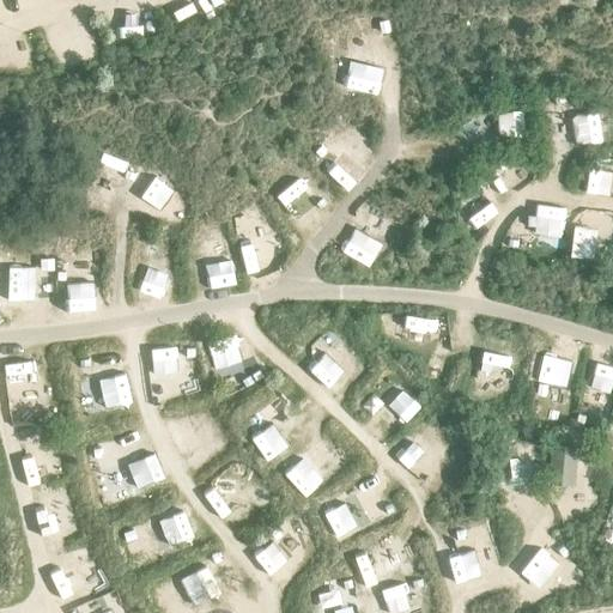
[(341,64),(343,91),(376,90),(376,62),(341,64)]
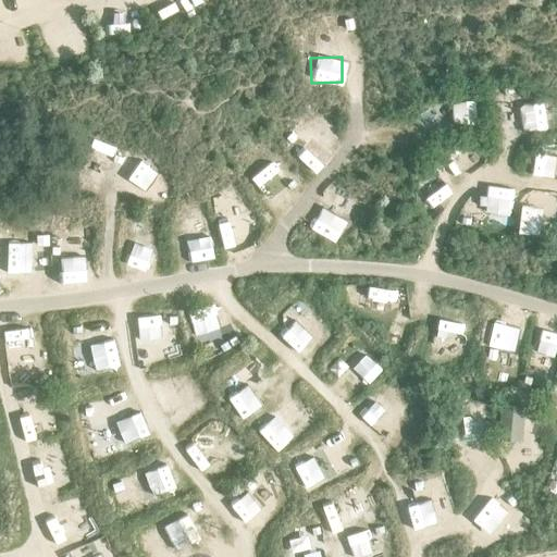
[(474,98),(453,103),(458,123),(479,119),(474,98)]
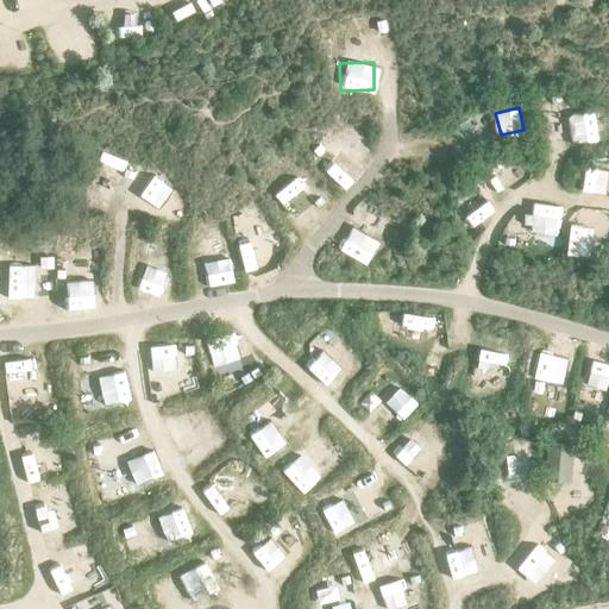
[(575,138),(601,139),(602,110),(576,108),(575,138)]
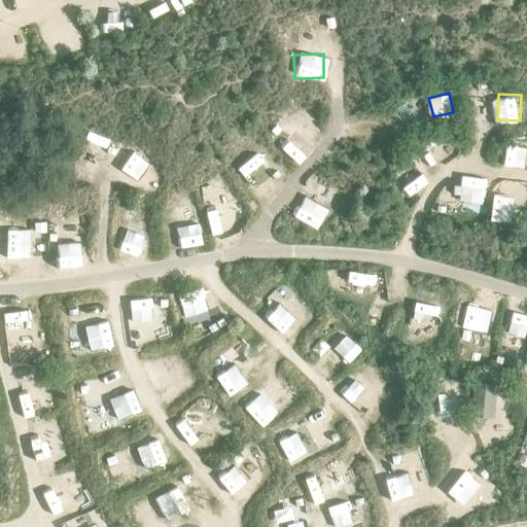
[(299,162),(313,143),(294,128),(280,146),(299,162)]
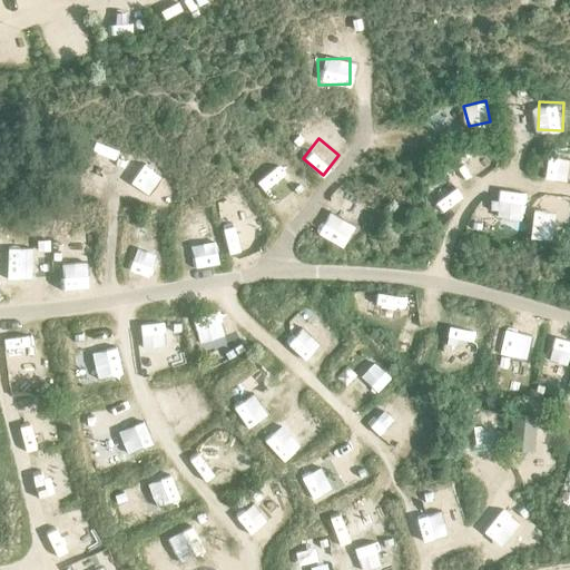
[(542,174),(563,180),(569,161),(569,159),(549,153),(542,174)]
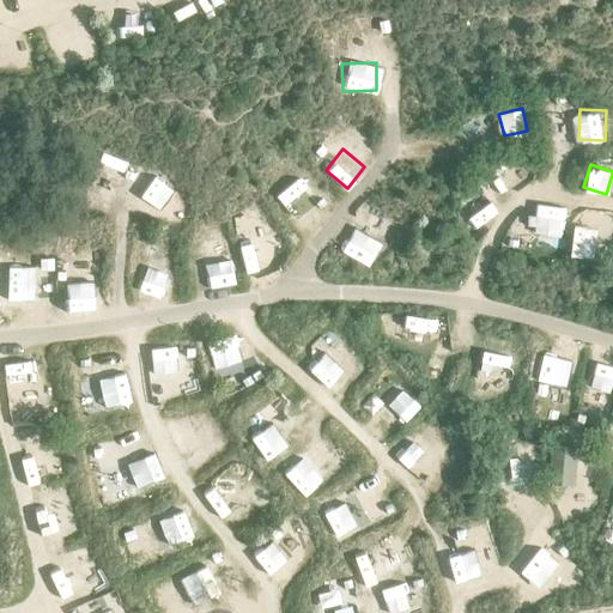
[(139,214),(162,216),(163,190),(140,189),(139,214)]
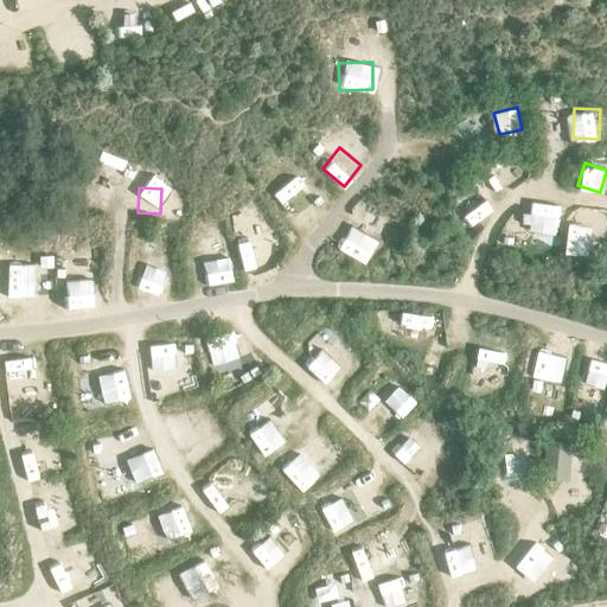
[(296,224),(319,209),(304,187),(281,203),(296,224)]
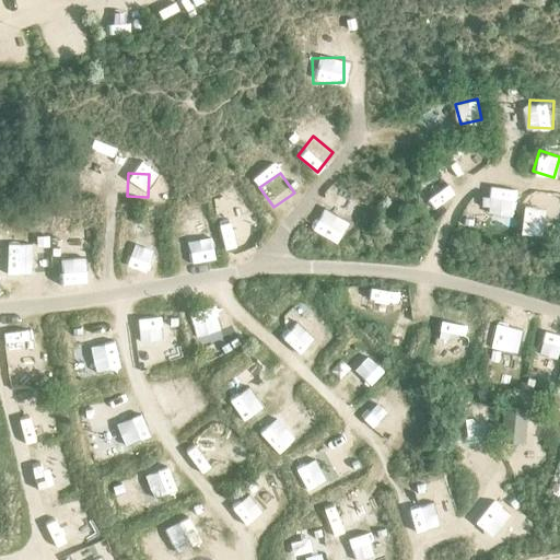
[(486,216),(515,217),(516,189),(487,188),(486,216)]
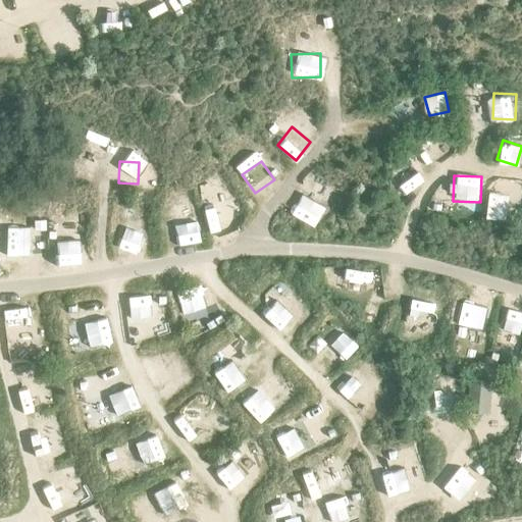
[(299,191),(288,209),(304,220),(316,202),(299,191)]
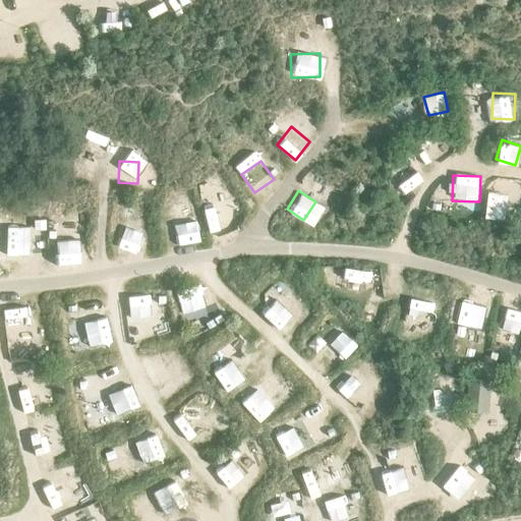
[(506,216),(507,195),(487,194),(486,215),(506,216)]
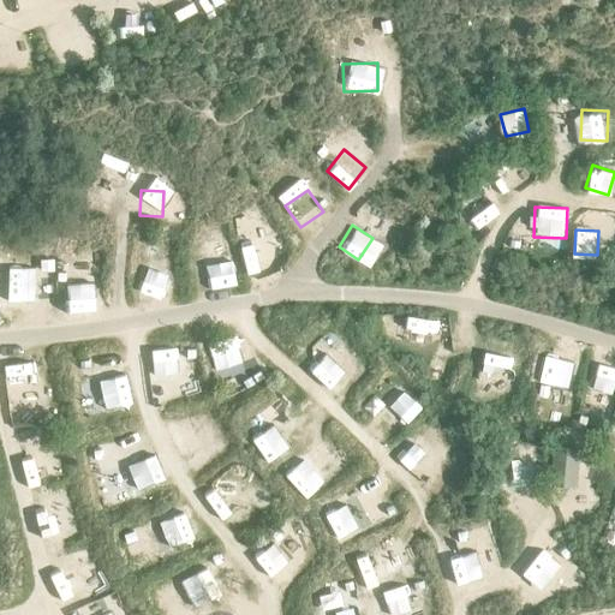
[(252,275),(280,266),(276,254),(249,263),(252,275)]
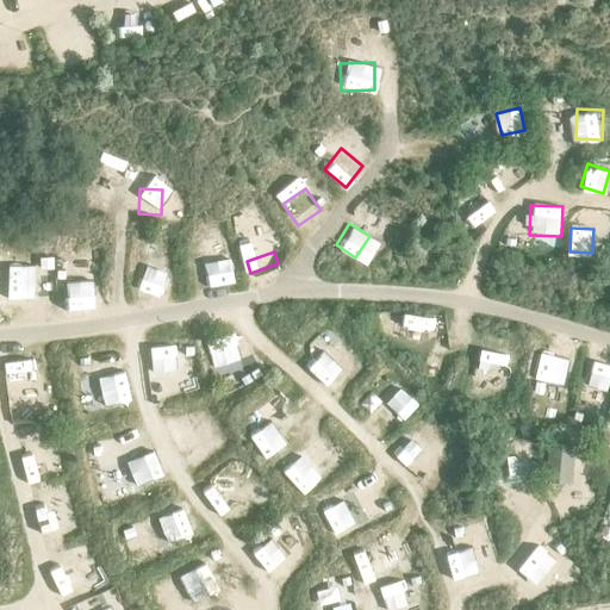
[(198,286),(224,282),(222,255),(194,259),(198,286)]
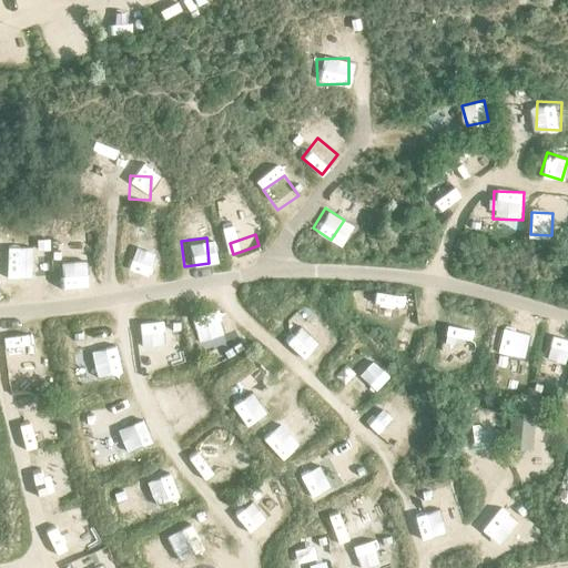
[(159,245),(134,251),(140,272),(163,267),(159,245)]
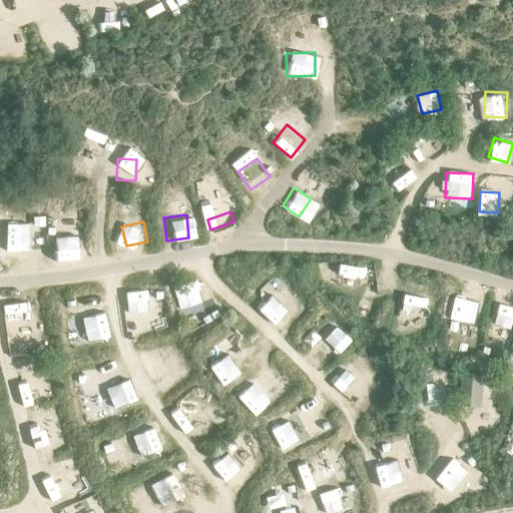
[(31,228),(8,228),(8,255),(31,255),(31,228)]
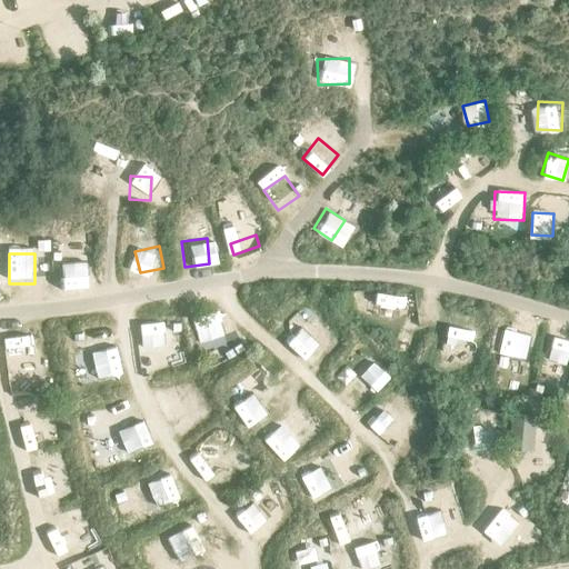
[(89,260),(62,261),(63,288),(89,287),(89,260)]
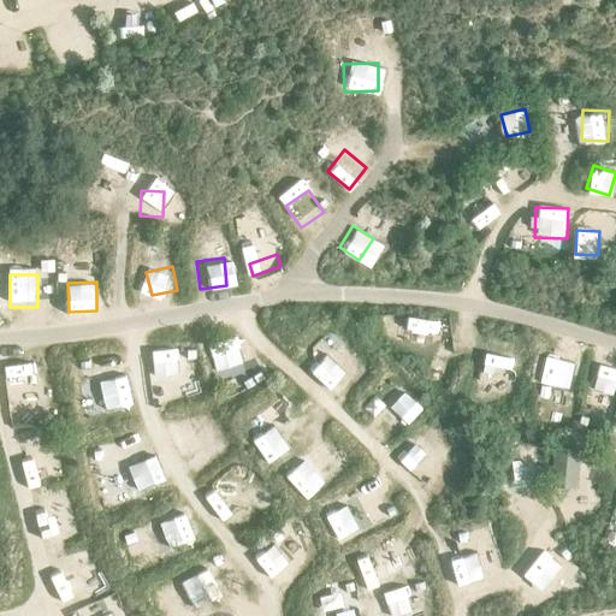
[(220,371),(230,365),(241,384),(261,372),(238,333),(208,351),(220,371)]
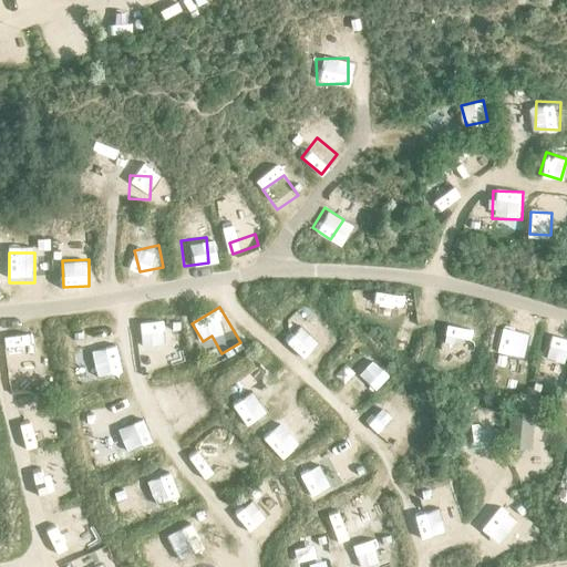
[(147,346),(168,341),(163,317),(142,322),(147,346)]
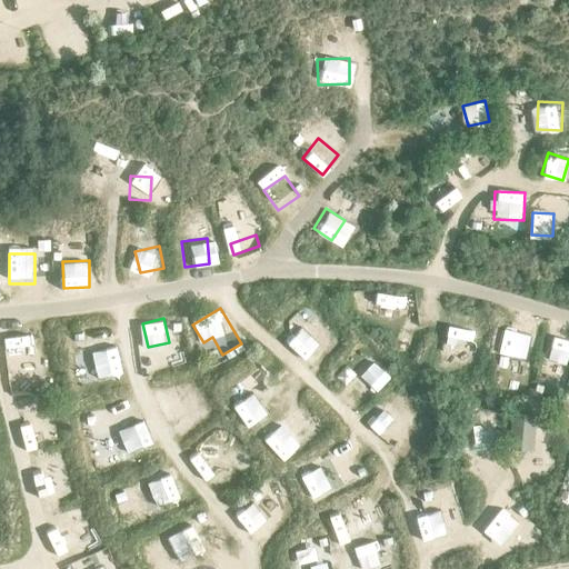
[(449,322),(448,341),(461,341),(462,335),(475,335),(476,323),(449,322)]
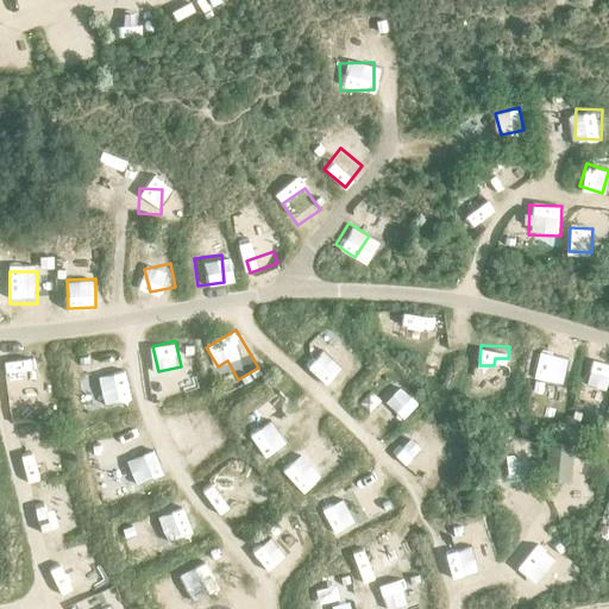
[(540,349),(537,376),(565,380),(569,353),(540,349)]
